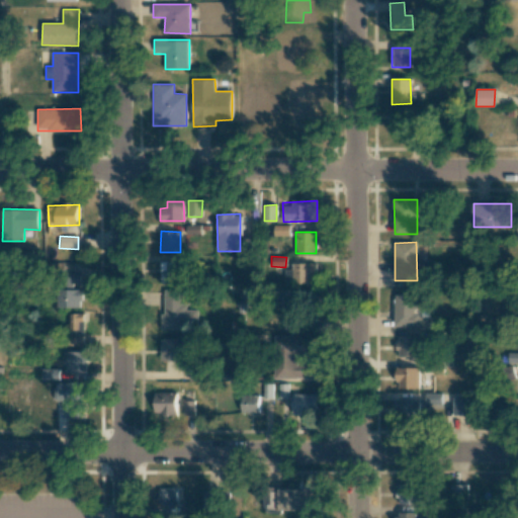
[(160,283),(182,283),(183,263),(161,262),(160,283)]
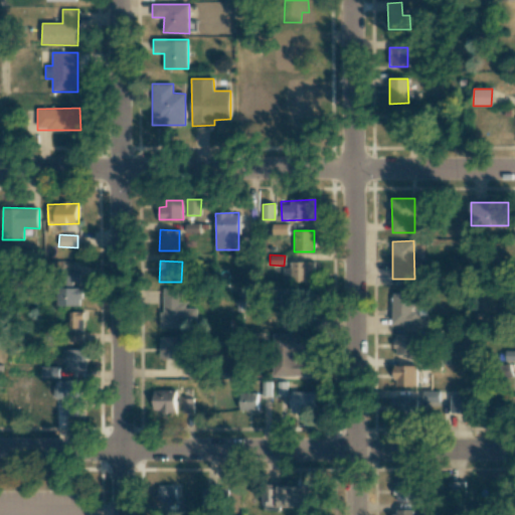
[(77,282),(78,272),(64,271),(65,263),(58,262),(57,281),(77,282)]
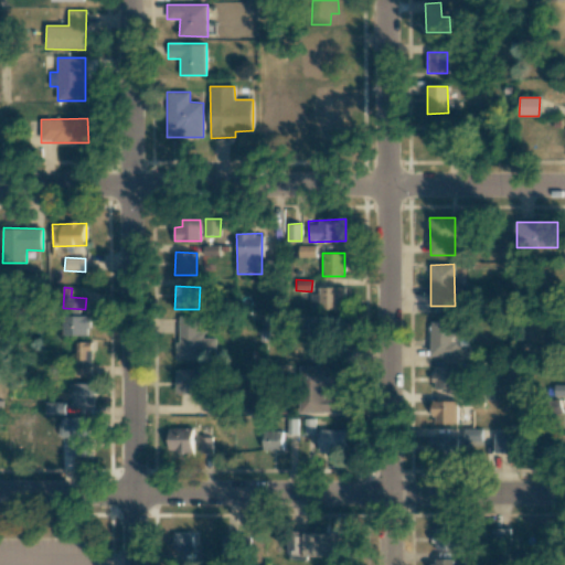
[(339,310),(338,300),(344,300),(344,287),(319,287),(319,310),(339,310)]
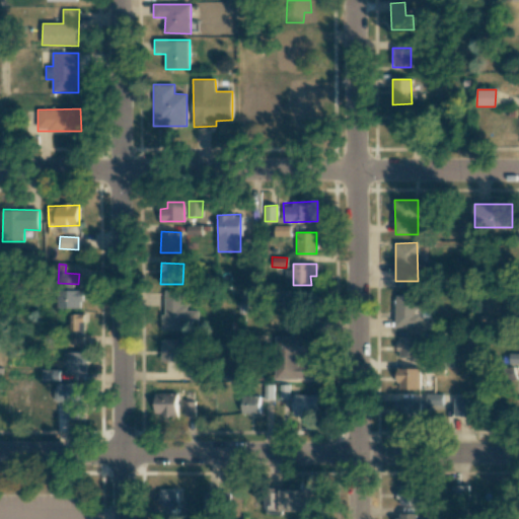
[(56,308),(80,308),(81,290),(57,290),(56,308)]
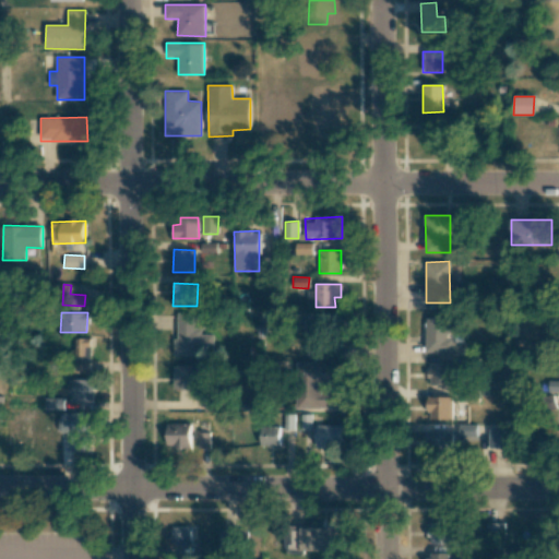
[(175,356),(213,355),(213,334),(198,334),(198,313),(175,313),(175,356)]
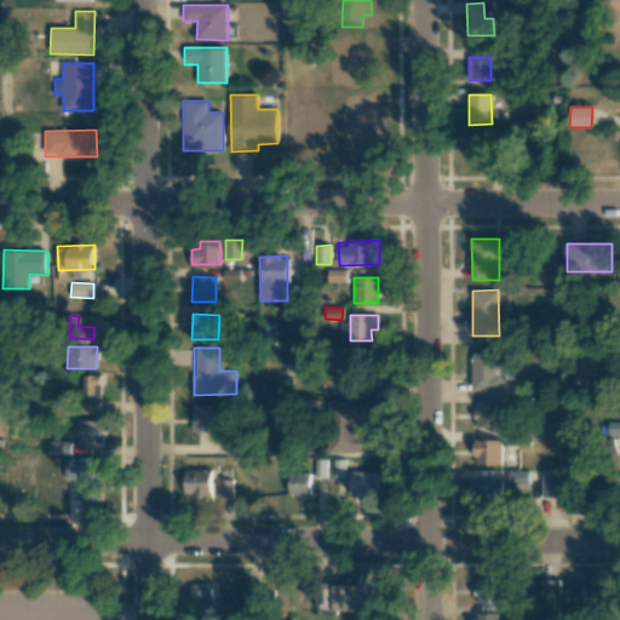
[(334,371),(363,371),(362,348),(333,348),(334,371)]
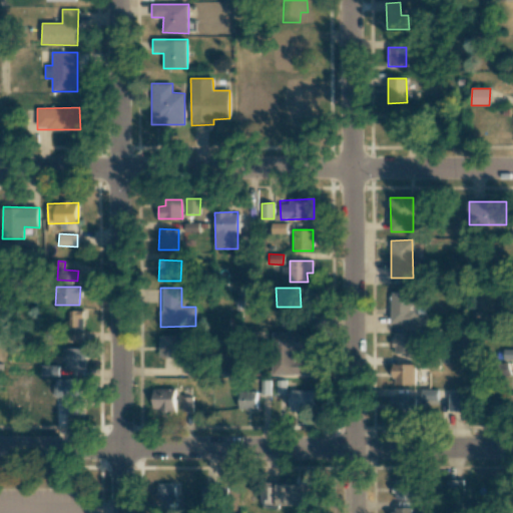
[(416,324),(417,314),(424,315),(424,294),(392,293),(391,324),(416,324)]
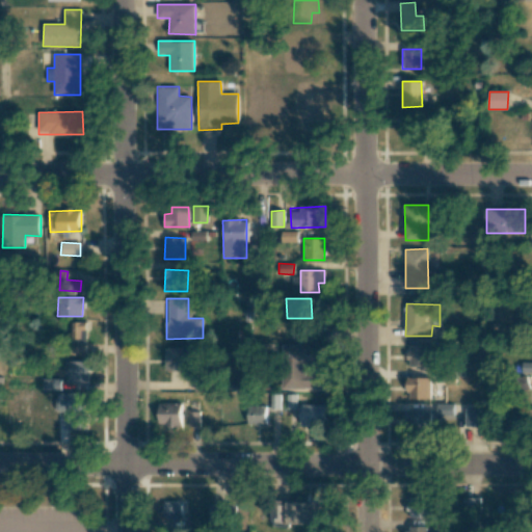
[(85,321),(70,322),(71,351),(85,350),(85,321)]
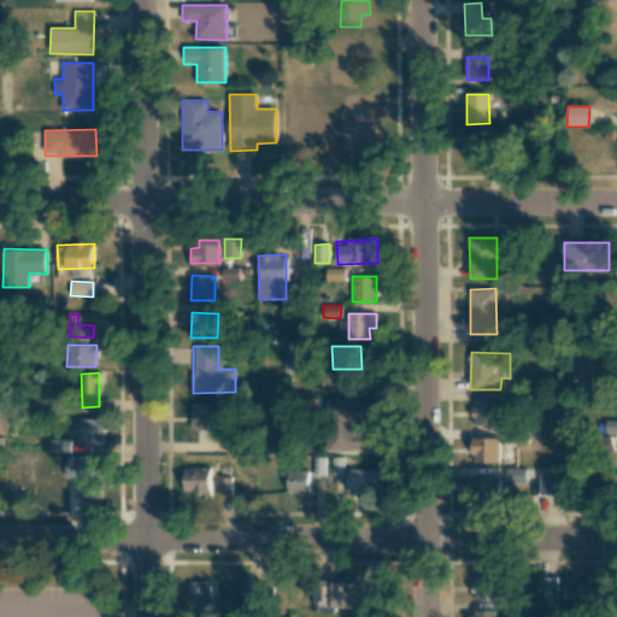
[(340,395),(363,393),(362,374),(339,376),(340,395)]
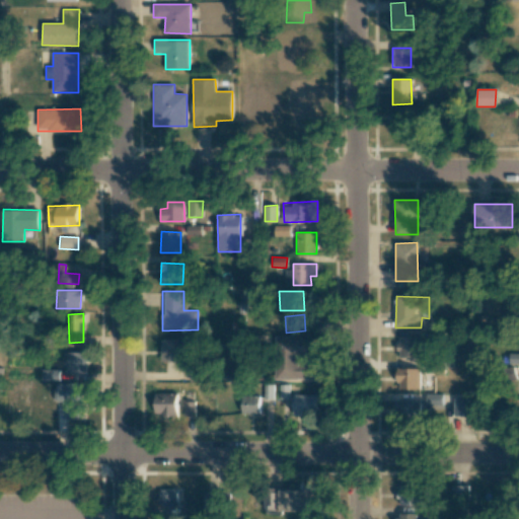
[(277,379),(312,379),(311,360),(312,360),(312,337),(276,337),(277,379)]
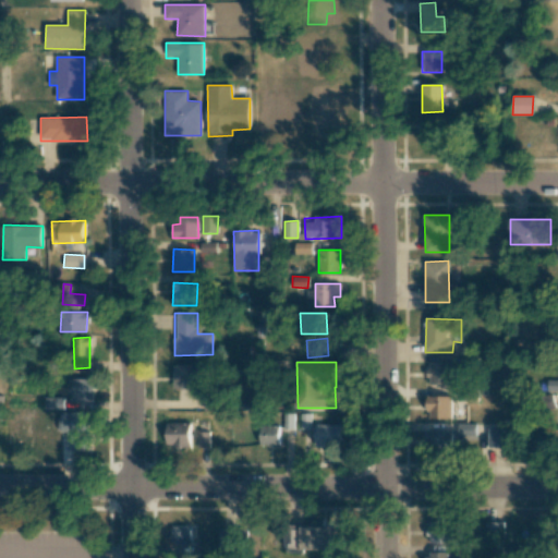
[(450,362),(427,363),(428,385),(450,384),(450,362)]
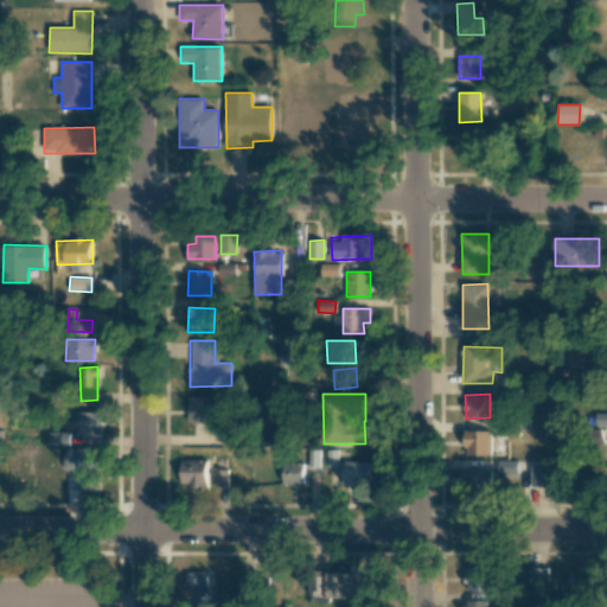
[(217,397),(187,397),(189,422),(218,422),(217,397)]
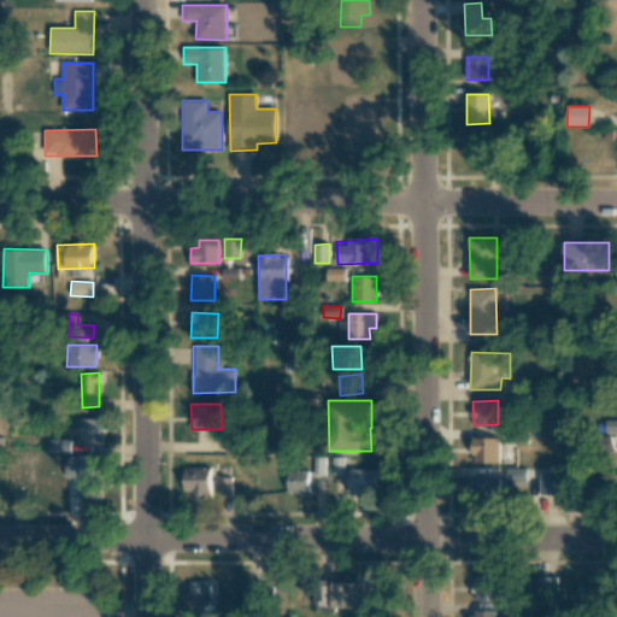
[(101,419),(77,418),(76,444),(101,444),(101,419)]
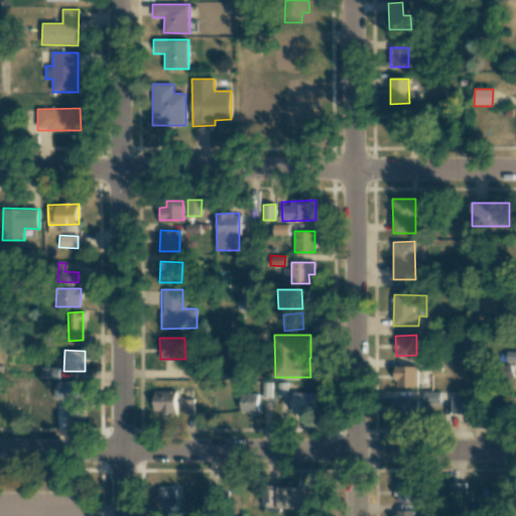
[(395,387),(417,387),(416,366),(395,367),(395,387)]
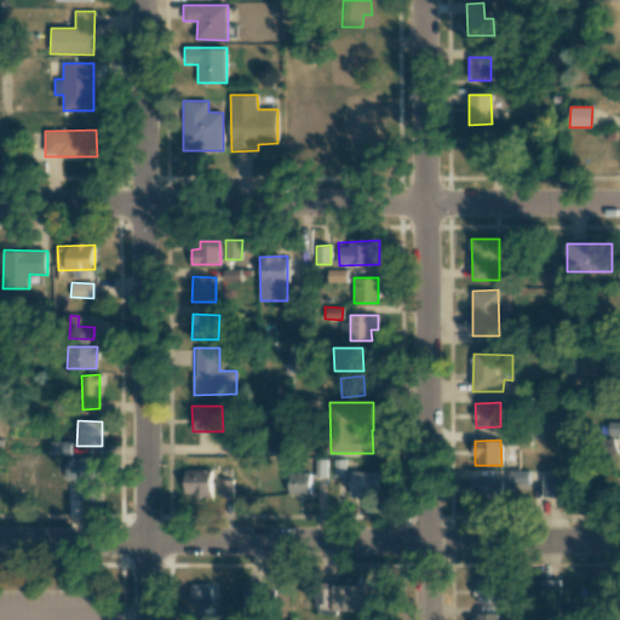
[(99,459),(67,458),(65,480),(74,481),(73,500),(98,501),(99,459)]
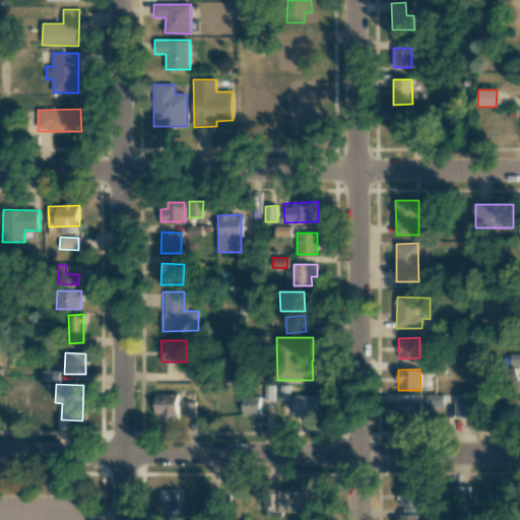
[(178,416),(177,394),(154,394),(154,416),(178,416)]
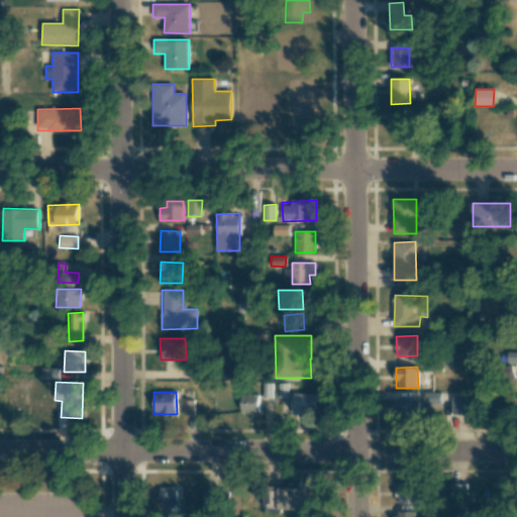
[(439,392),(423,393),(424,411),(440,410),(439,392)]
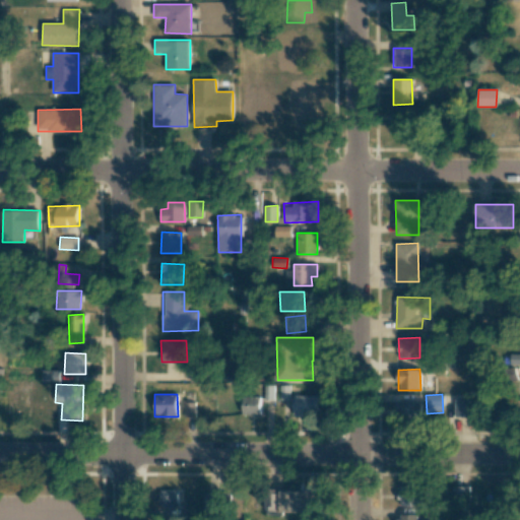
[(317,395),(293,395),(294,415),(317,415),(317,395)]
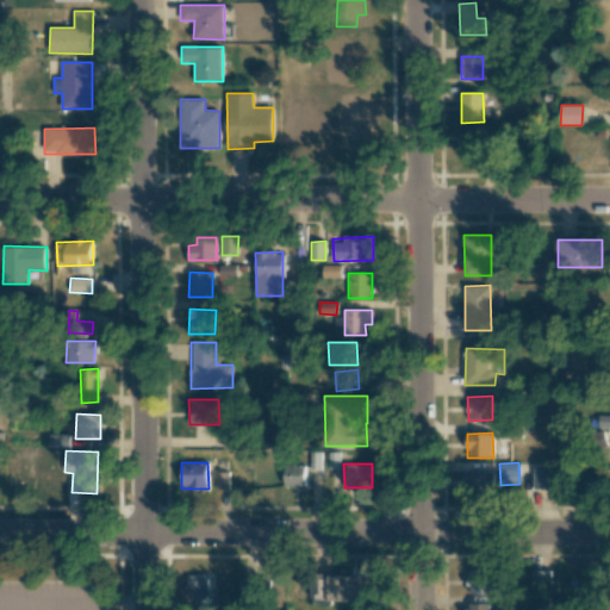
[(305,466),(285,465),(284,486),(305,486),(305,466)]
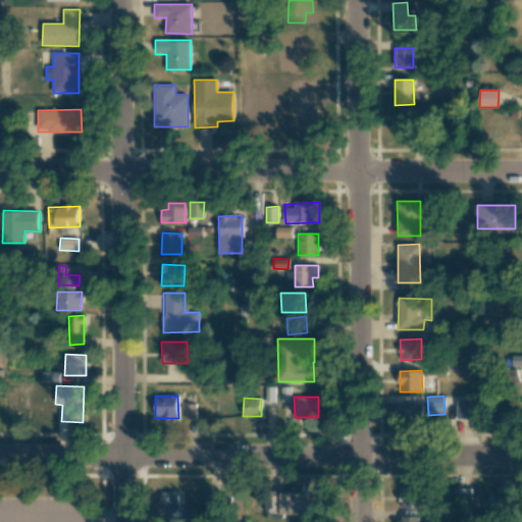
[(475,419),(475,401),(455,402),(456,419),(475,419)]
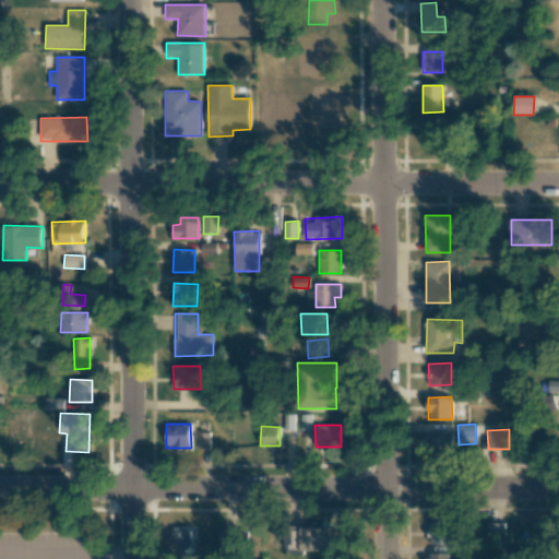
[(451,451),(452,431),(428,430),(427,450),(451,451)]
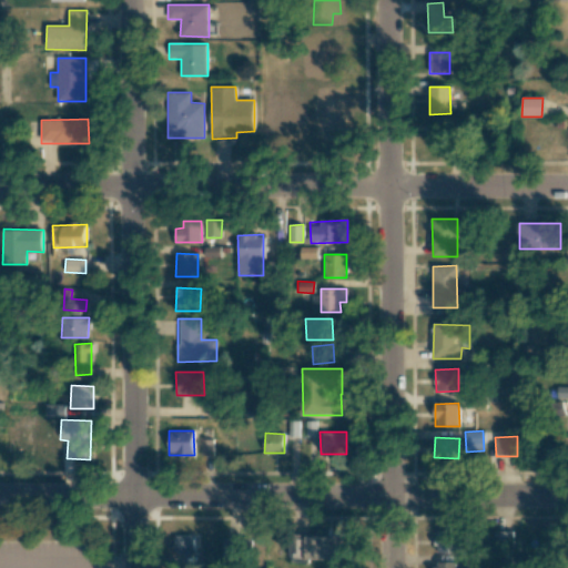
[(212,456),(212,439),(201,439),(201,456),(212,456)]
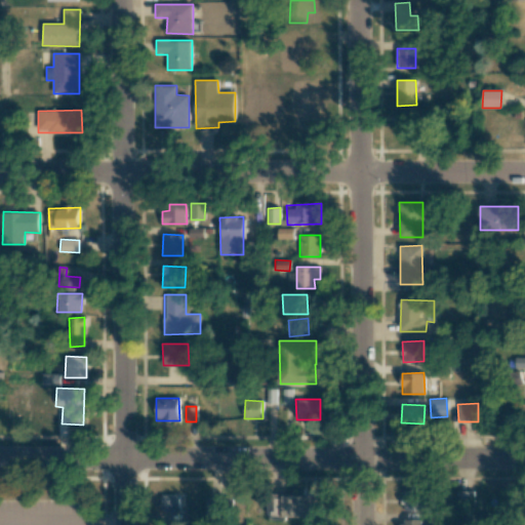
[(426,511),(426,491),(401,492),(402,512),(426,511)]
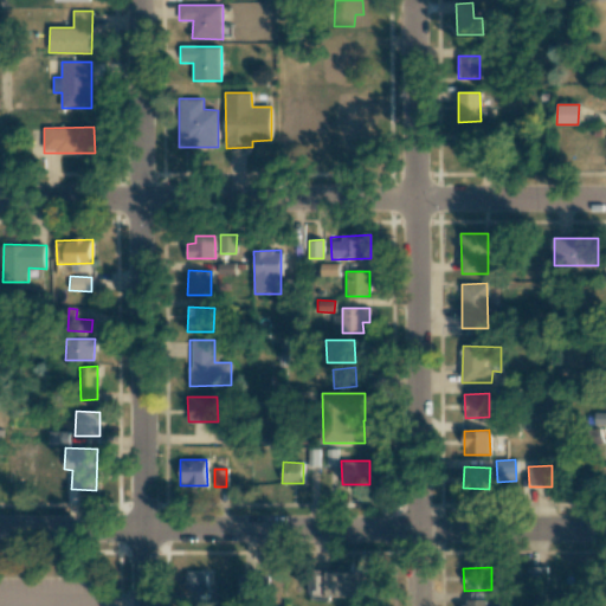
[(207,590),(207,572),(186,572),(186,590),(207,590)]
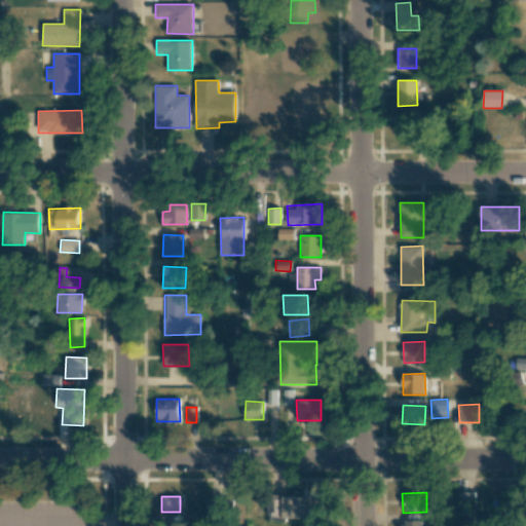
[(284,496),(283,518),(323,519),(324,496),(284,496)]
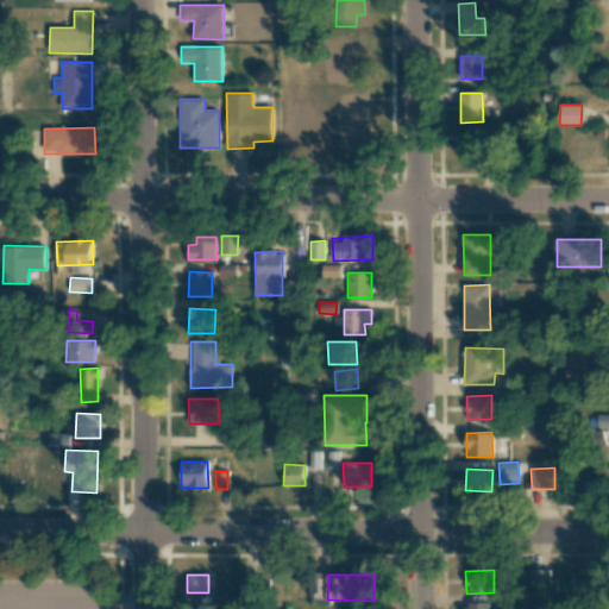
[(239,602),(263,602),(263,578),(239,578),(239,602)]
